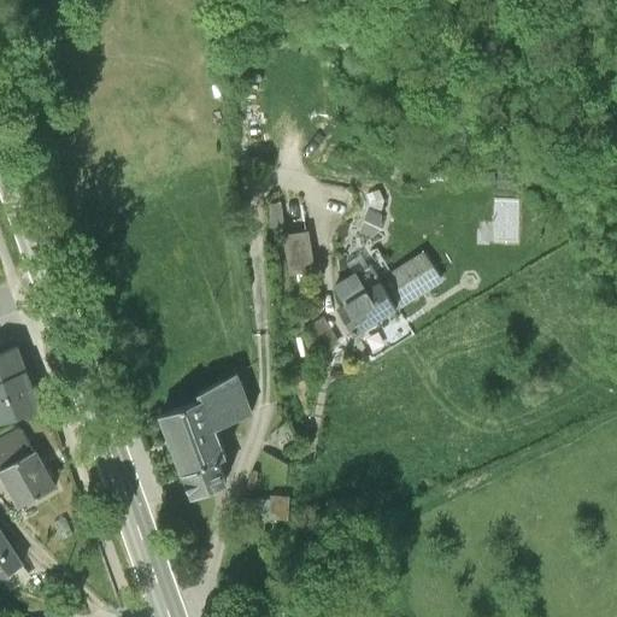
[(517,178),(499,176),(498,194),(516,195),(517,178)]
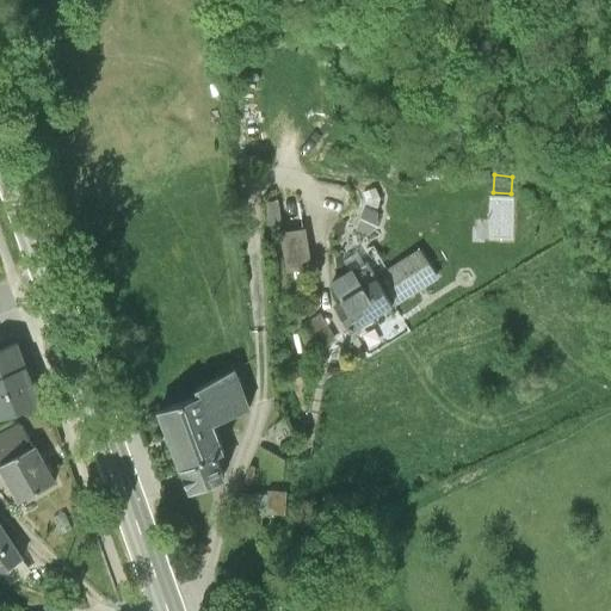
[(303,283),(297,242),(272,246),(278,285),(303,283)]
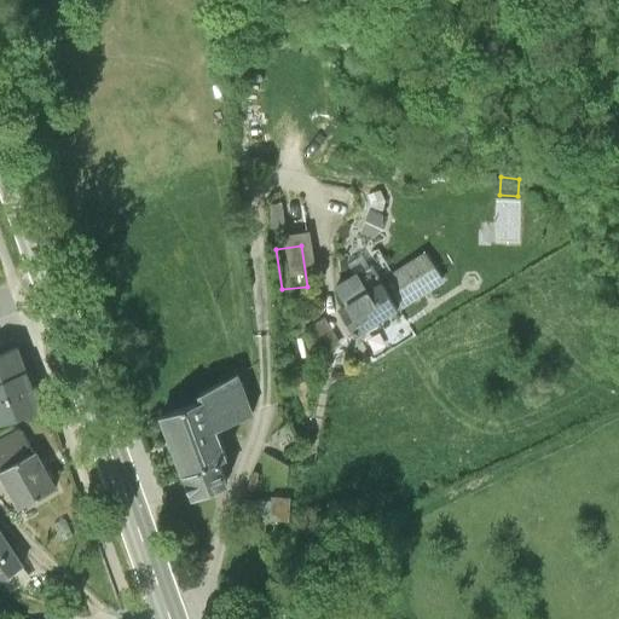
[(345,268),(353,282),(358,278),(369,271),(362,258),(345,268)]
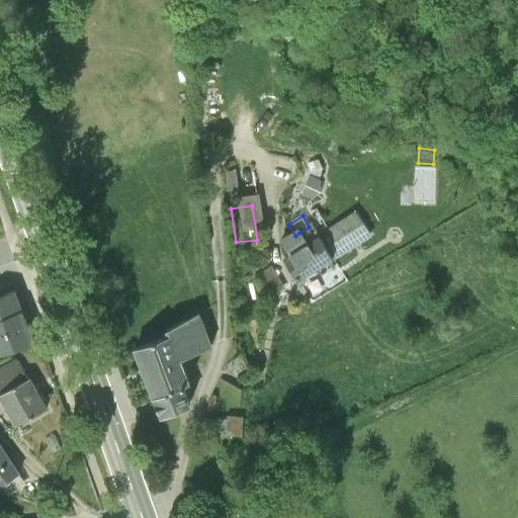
[(356,218),(320,241),(333,262),(369,240),(356,218)]
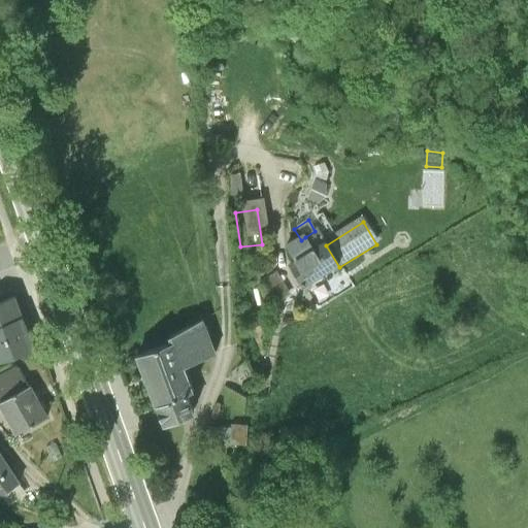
[(286,249),(296,264),(315,252),(305,237),(301,240),(286,249)]
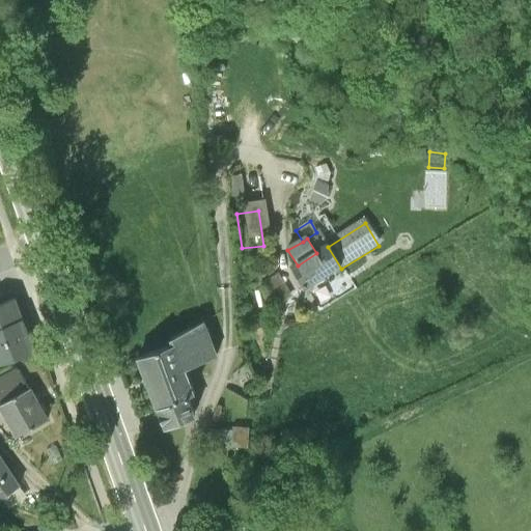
[(303,292),(341,269),(328,247),(316,253),(298,266),(289,271),(303,292)]
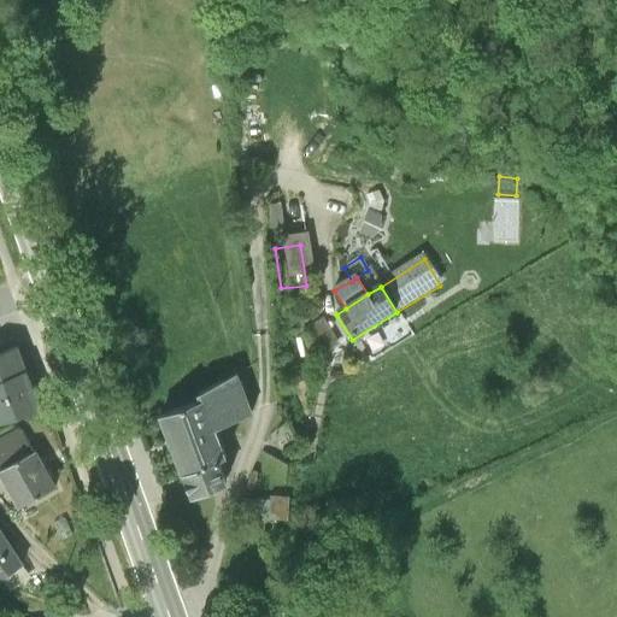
[(0,359),(0,383),(27,375),(19,353),(0,359)]
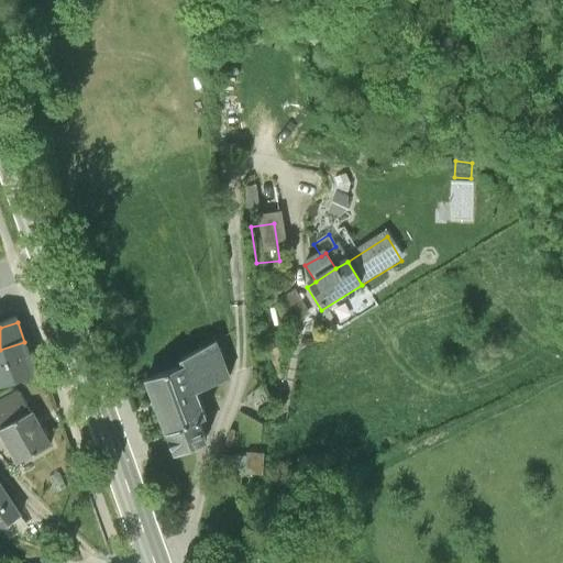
[(0,386),(36,374),(24,342),(0,350),(0,386)]
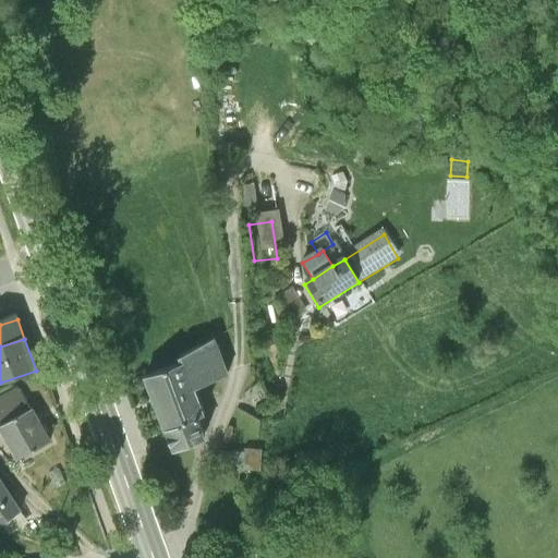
[(230,376),(217,342),(186,358),(190,364),(186,365),(195,389),(230,376)]
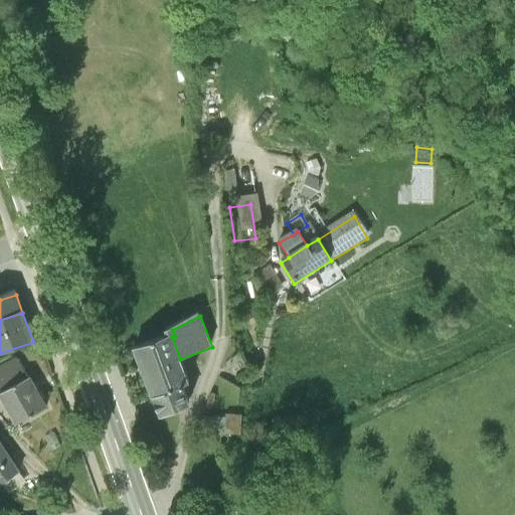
[(190,383),(180,359),(172,337),(137,351),(155,397),(182,386),(190,383)]
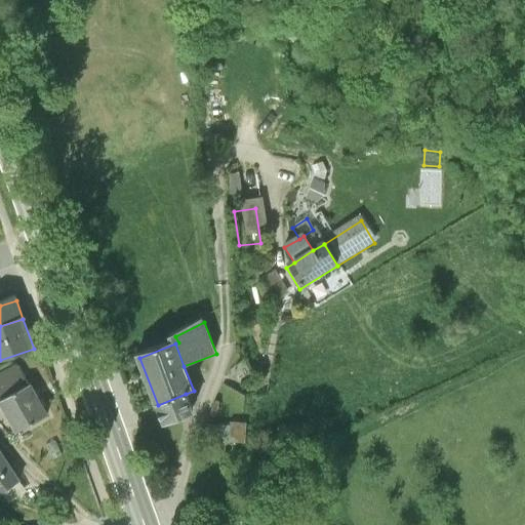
[(17,365),(0,375),(0,404),(1,406),(32,388),(17,365)]
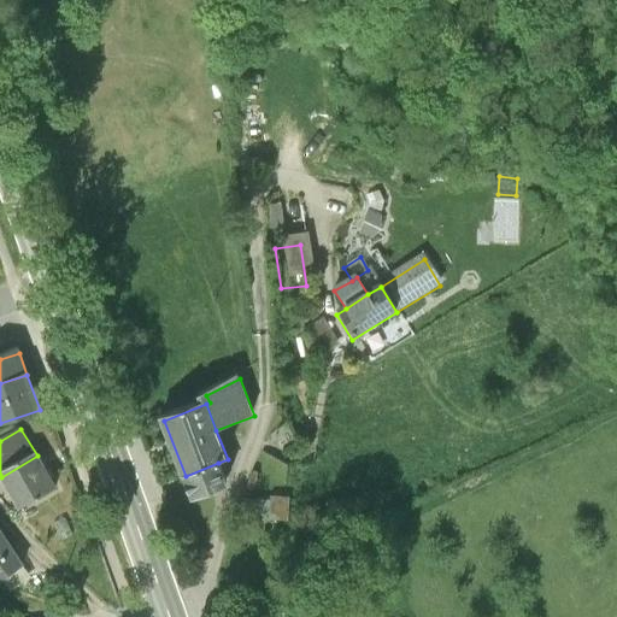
[(37,456),(1,477),(21,510),(57,489),(37,456)]
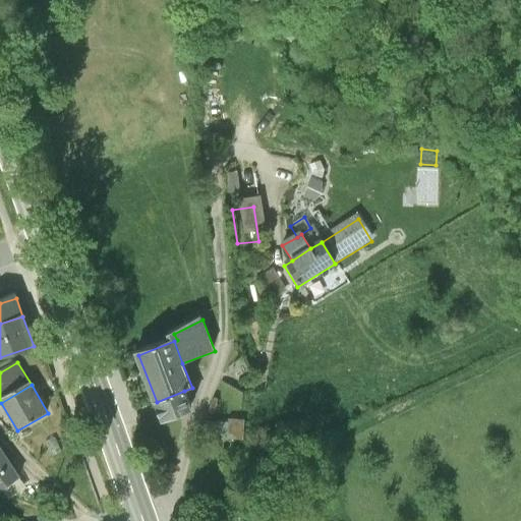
[(192,410),(184,391),(157,402),(164,421),(192,410)]
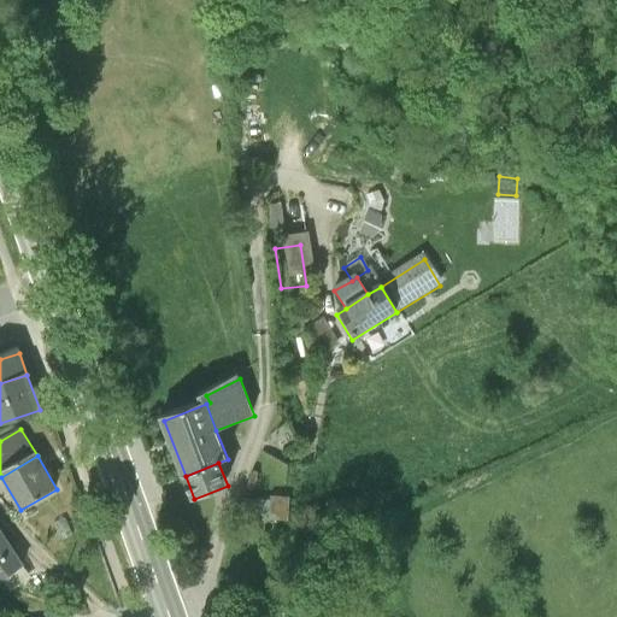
[(270,501),(245,501),(245,516),(270,516),(270,522),(288,522),(289,498),(270,498),(270,501)]
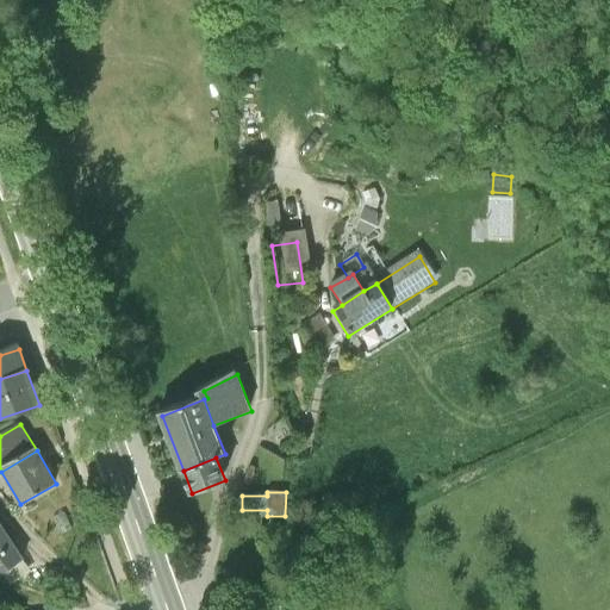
[(64,516),(54,522),(61,536),(72,530),(64,516)]
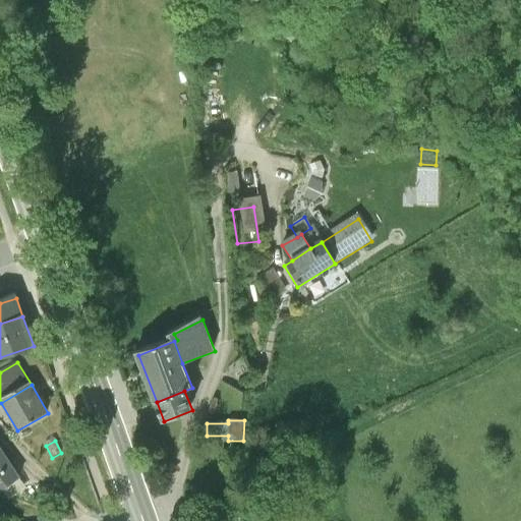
[(19,479),(0,451),(0,486),(3,490),(19,479)]
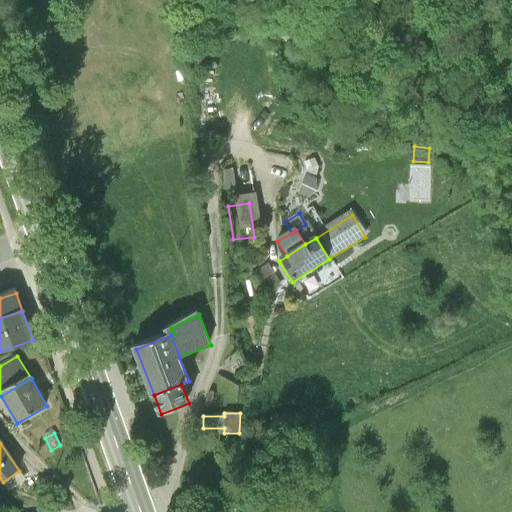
[(25,480),(19,471),(3,482),(9,491),(25,480)]
